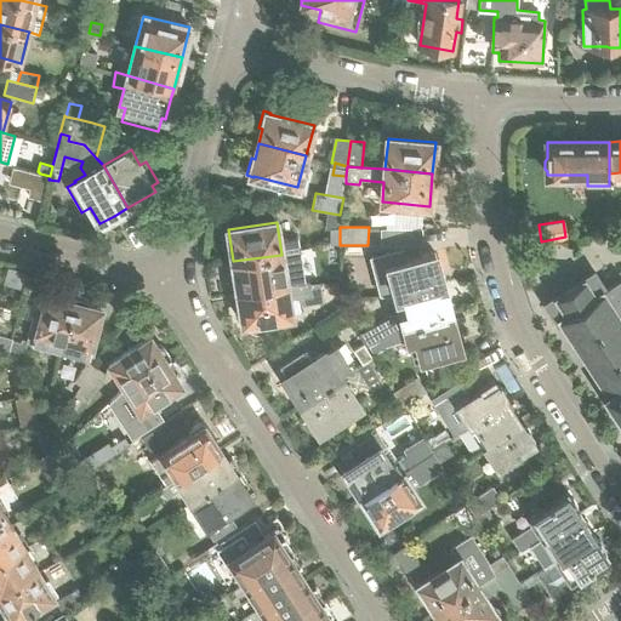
[(423,228),(380,228),(381,246),(423,246),(423,228)]
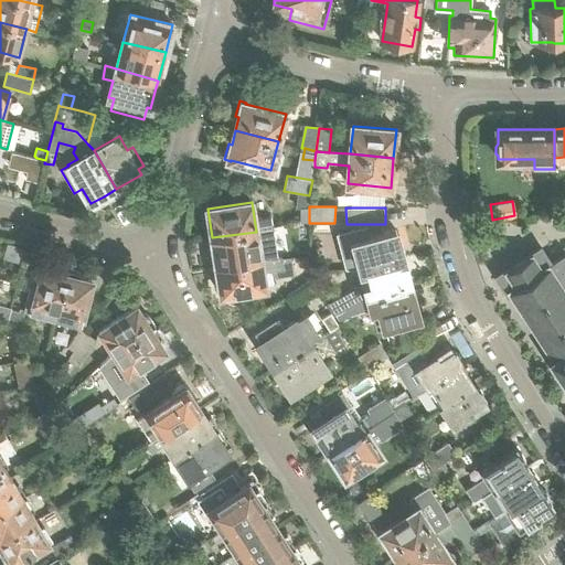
[(403,257),(395,230),(354,241),(361,268),(403,257)]
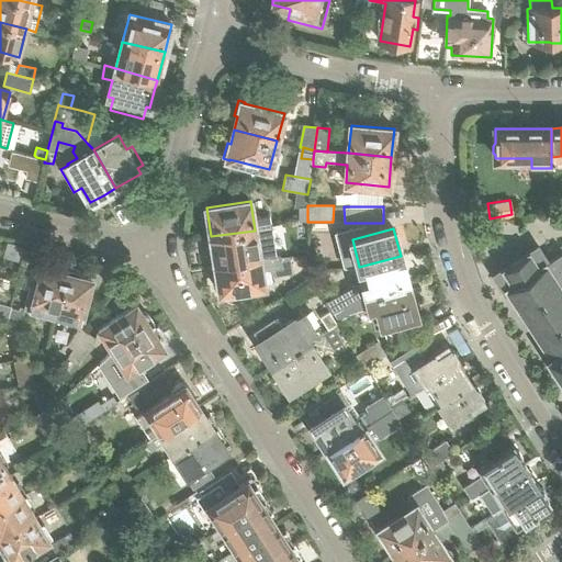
[(259,258),(255,231),(211,236),(215,266),(259,258)]
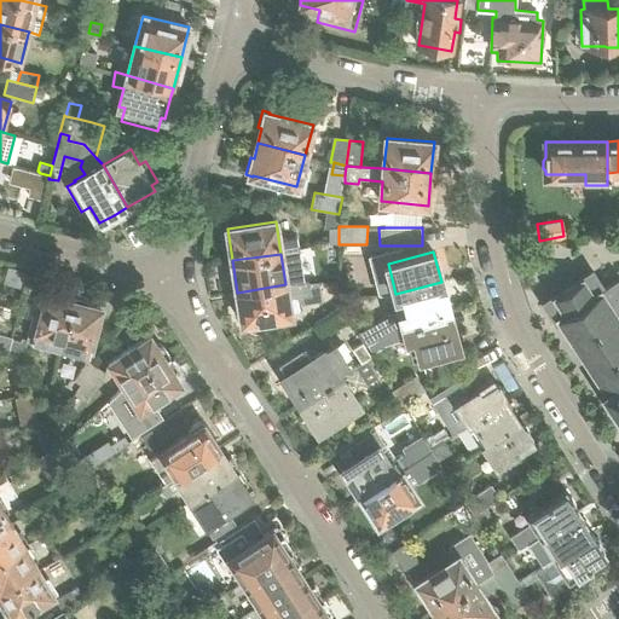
[(618,279),(603,290),(593,273),(545,304),(557,322),(560,319),(608,393),(606,395),(618,416),(618,279)]
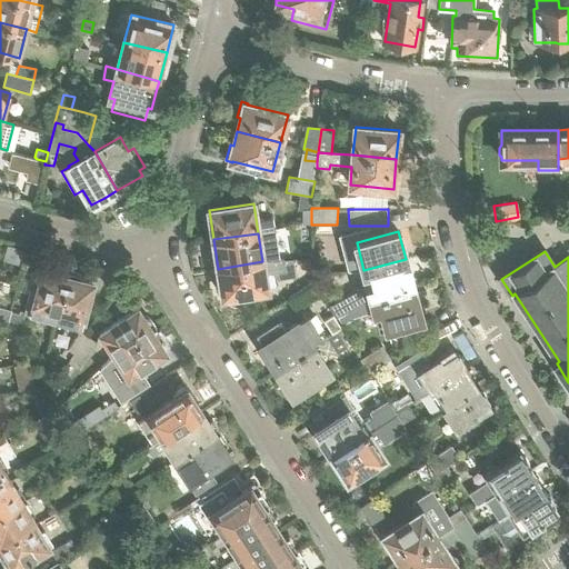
[(338,317),(370,297),(413,287),(406,259),(363,270),(368,286),(357,288),(358,296),(349,297),(330,309),(333,315),(336,318),(338,317)]
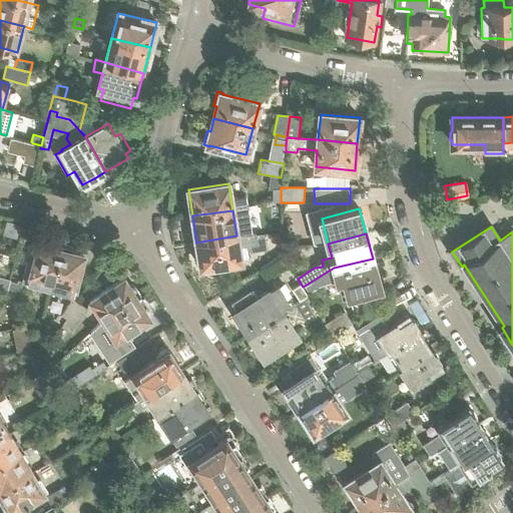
[(240,262),(238,247),(246,246),(247,253),(268,250),(265,234),(241,234),(236,235),(196,242),(200,268),(204,267),(207,273),(212,275),(218,275),(222,271),(223,264),(240,262)]
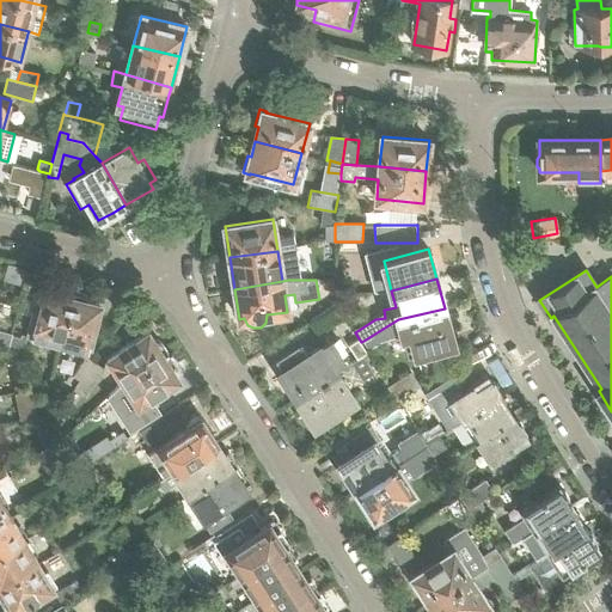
[(62,338),(74,293),(62,289),(56,293),(46,291),(42,304),(36,301),(26,336),(46,341),(48,334),(62,338)]
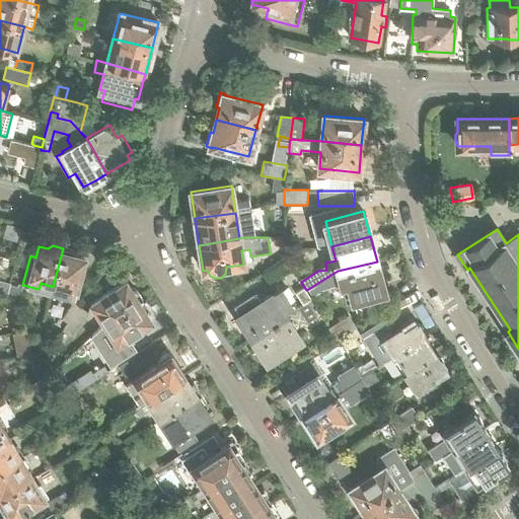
[(80,277),(85,258),(76,255),(73,250),(63,248),(53,287),(66,290),(64,295),(75,298),(78,285),(80,285),(82,278),(80,277)]
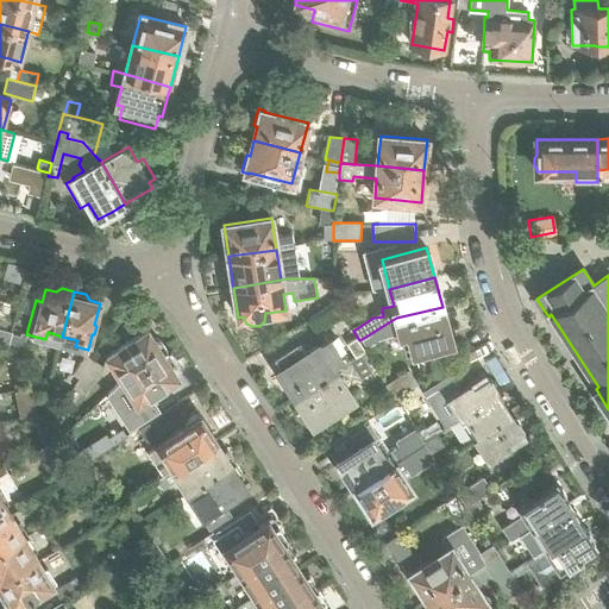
[(316,331),(341,315),(334,303),(309,319),(316,331)]
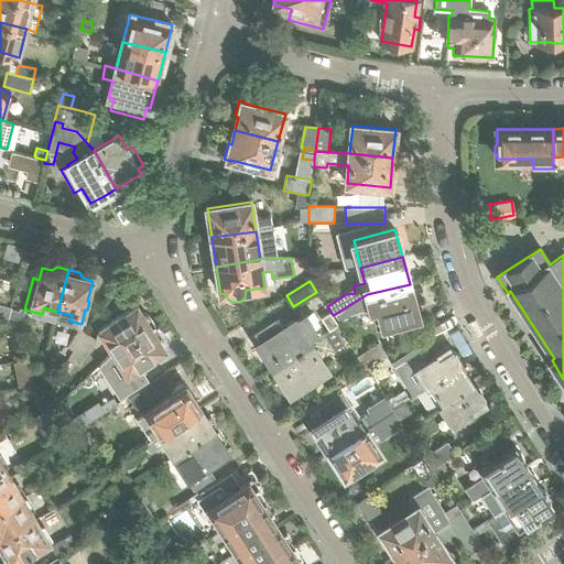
[(418,313),(412,292),(410,284),(367,294),(335,314),(340,322),(351,314),(371,308),(376,324),(418,313)]
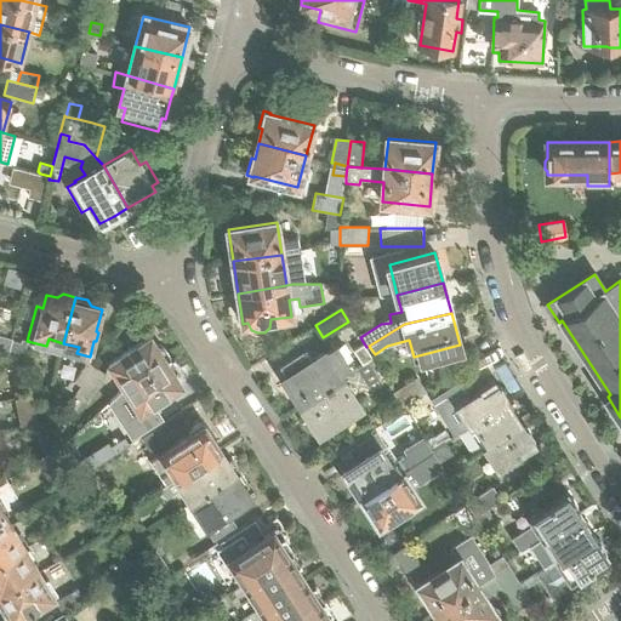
[(0,351),(9,354),(12,341),(13,339),(0,334),(0,351)]
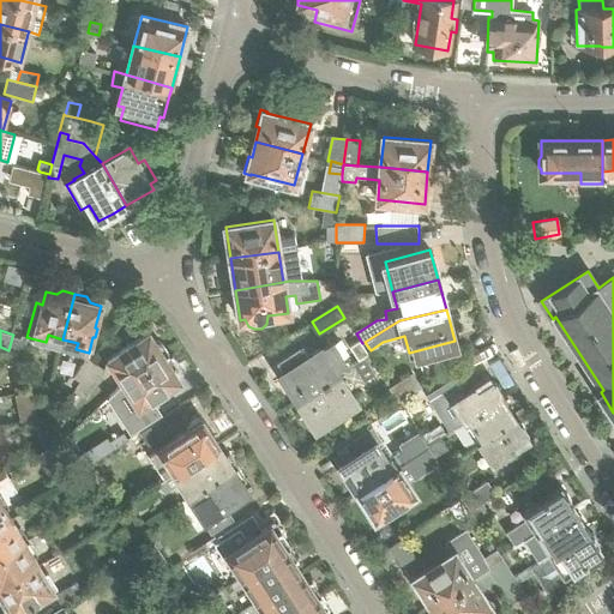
[(168,354),(162,344),(155,342),(149,333),(130,345),(128,344),(121,349),(122,350),(107,360),(122,384),(128,380),(168,354)]
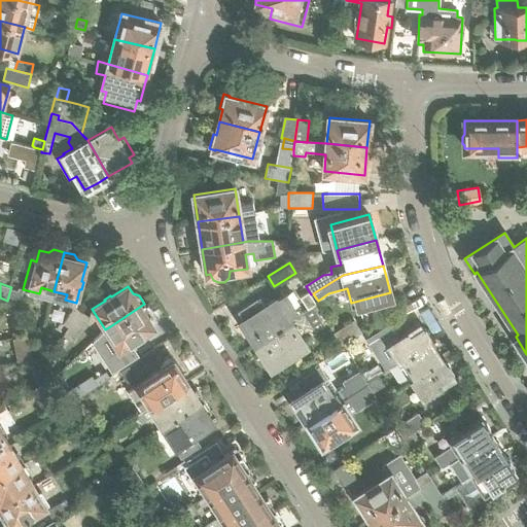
[(18,315),(23,289),(20,287),(19,291),(10,289),(7,301),(16,315),(18,315)]
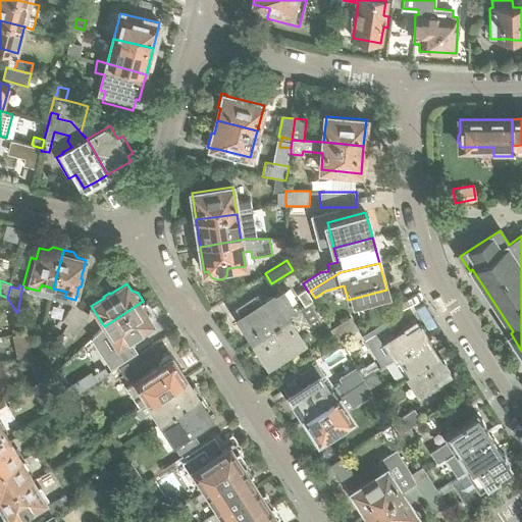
[(314,302),(308,292),(306,289),(297,296),(305,308),(301,310),(302,311),(311,305),(310,304),(314,302)]
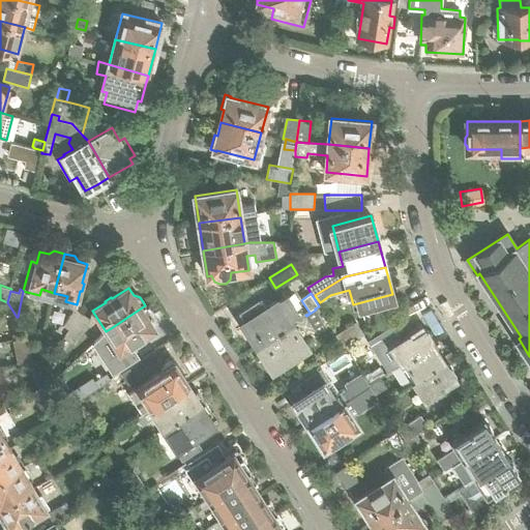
[(293,324),(289,318),(297,312),(288,297),(280,302),(277,300),(266,307),(261,300),(241,313),(246,321),(243,323),(258,347),(293,324)]
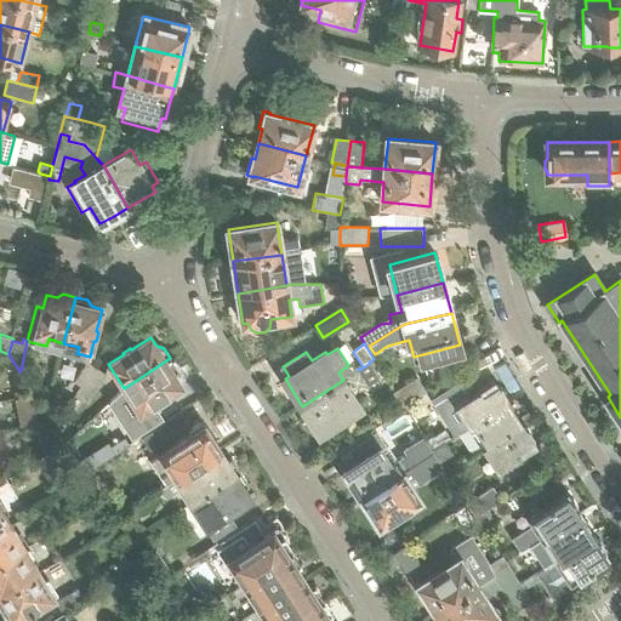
[(157,411),(152,404),(154,403),(155,405),(164,399),(163,398),(182,385),(176,376),(177,369),(170,358),(130,385),(124,388),(144,419),(157,411)]
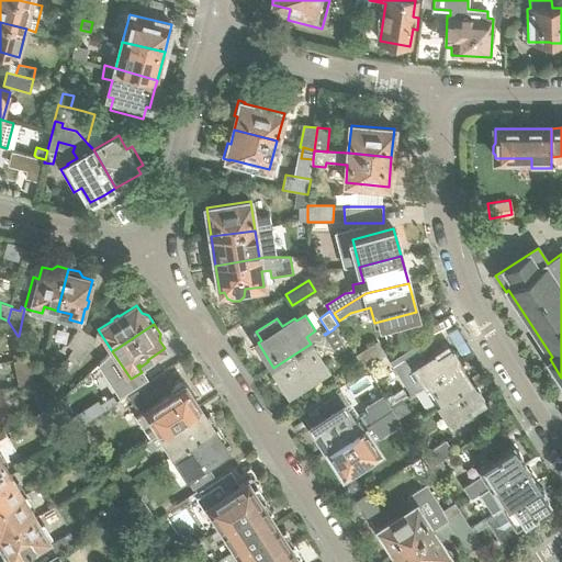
[(74,349),(87,332),(80,327),(68,346),(74,349)]
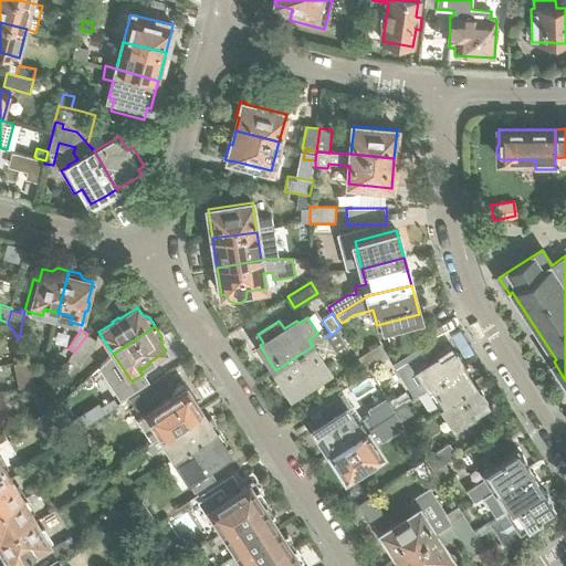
[(346,345),(337,331),(327,337),(336,352),(346,345)]
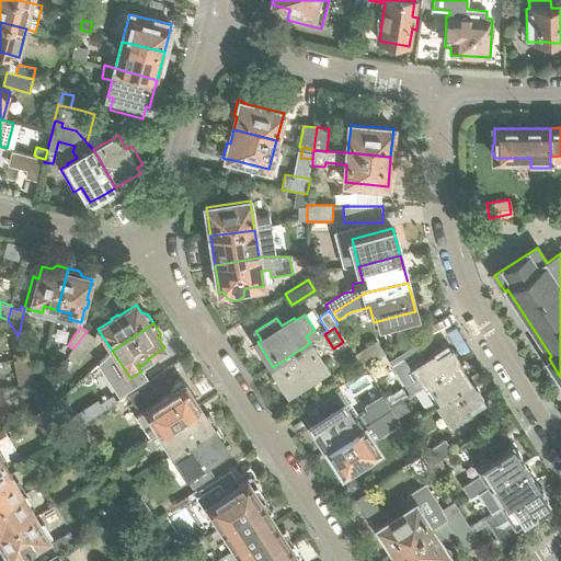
[(79,363),(96,338),(87,331),(73,348),(69,356),(79,363)]
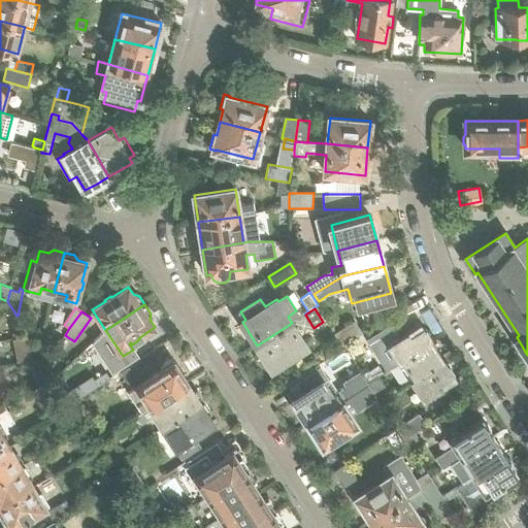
[(343,347),(363,333),(355,320),(341,329),(340,327),(334,330),(336,332),(334,333),(343,347)]
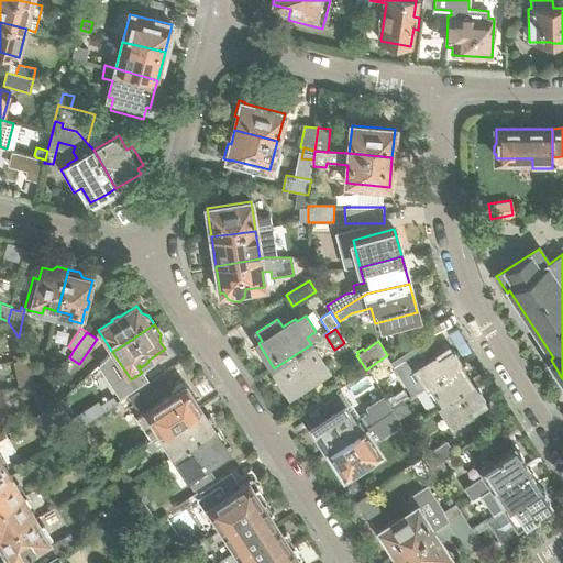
[(326,368),(311,344),(274,368),(289,392),(326,368)]
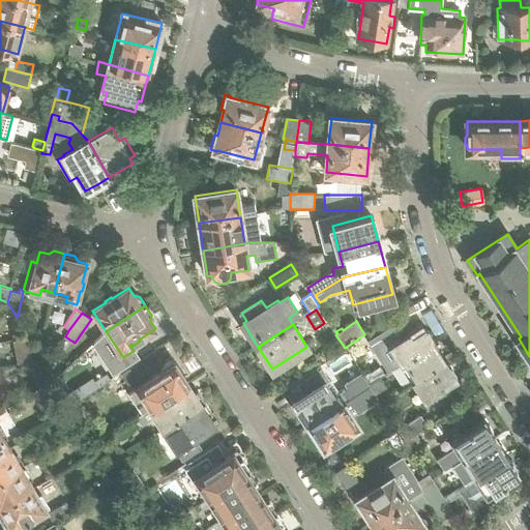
[(402,362),(433,343),(431,340),(432,336),(428,330),(424,329),(421,325),(390,345),(388,341),(380,346),(389,360),(396,356),(402,362)]
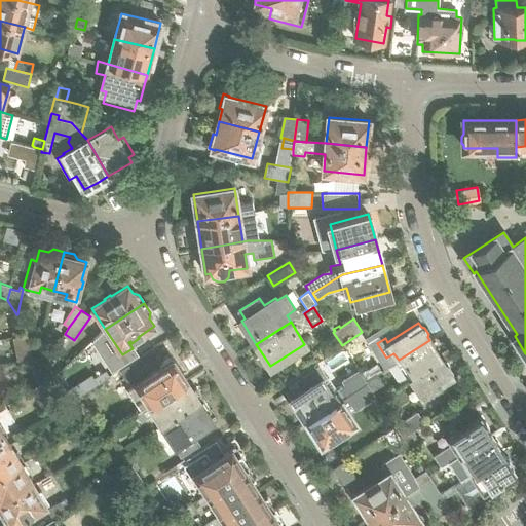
[(414,377),(443,360),(429,340),(399,360),(411,379),(414,377)]
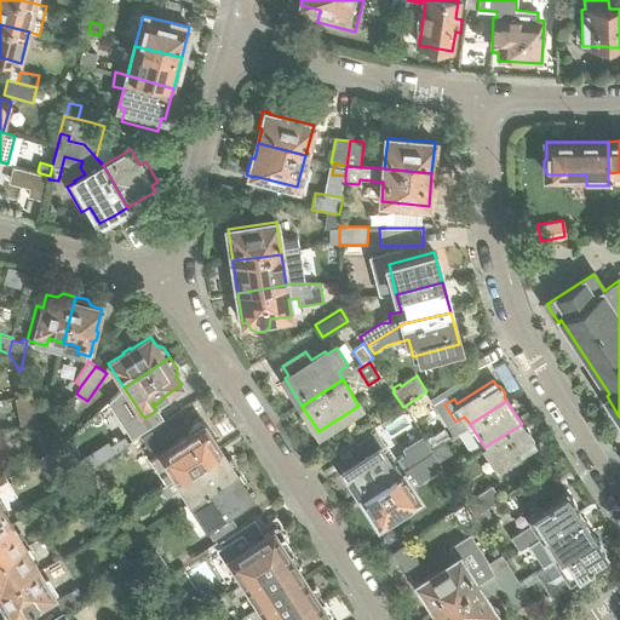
[(142,437),(153,430),(151,430),(144,418),(118,435),(126,447),(142,437)]
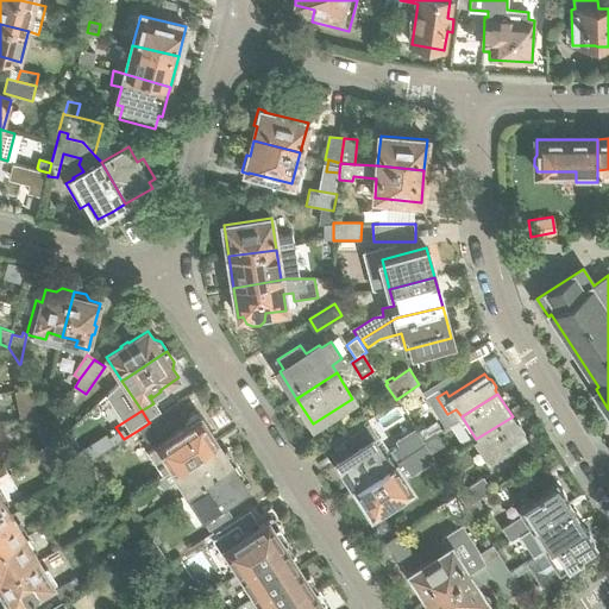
[(163,475),(217,441),(199,413),(184,422),(187,426),(149,451),(163,475)]
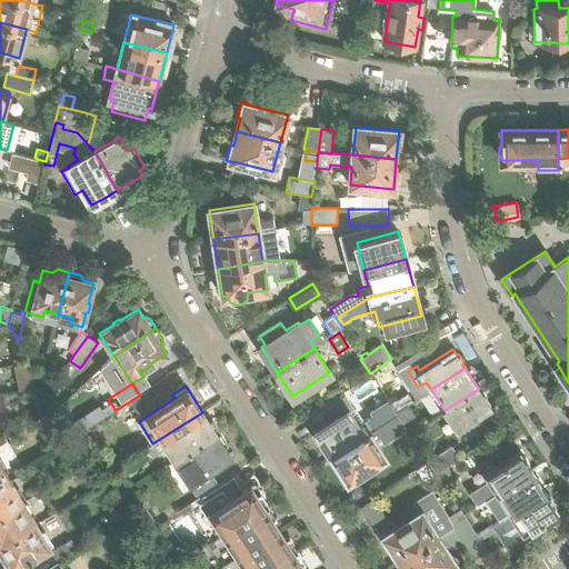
[(480,413),(490,407),(487,402),(488,399),(483,392),(480,391),(479,389),(448,408),(445,410),(457,429),(465,423),(469,430),(483,420),(480,413)]
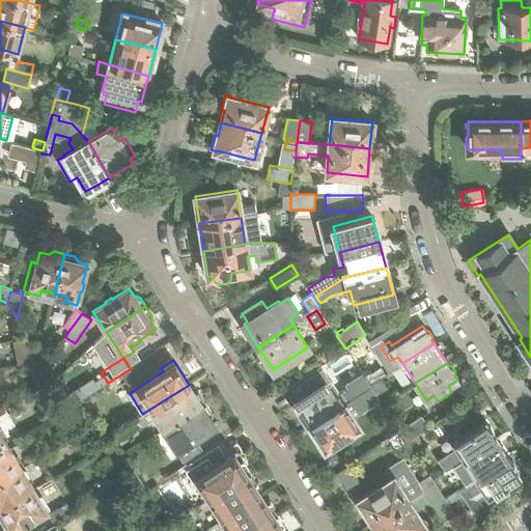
[(141,378),(134,366),(131,368),(121,374),(129,386),(141,378)]
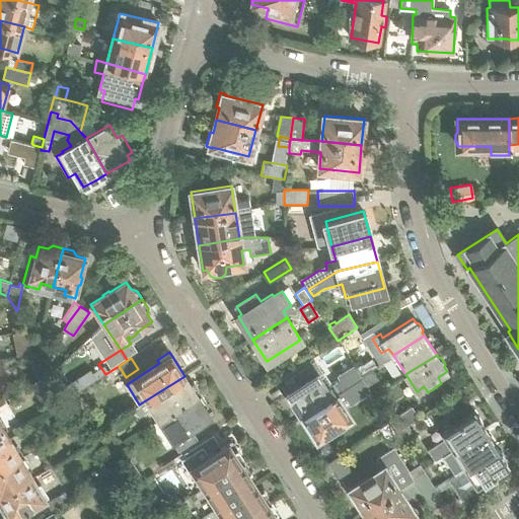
[(375,367),(376,366),(372,359),(360,367),(364,374),(372,369),(375,367)]
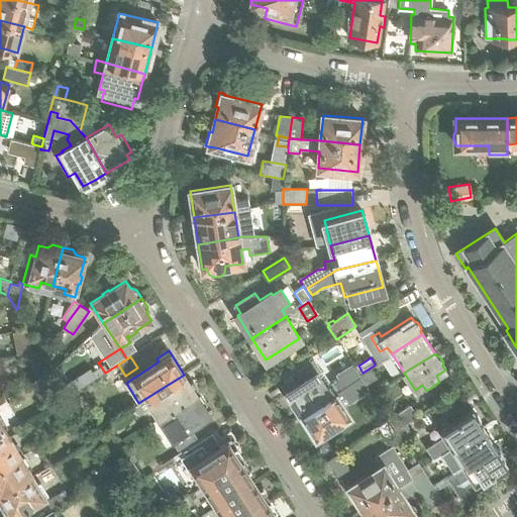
[(325,389),(316,376),(321,373),(314,360),(291,376),(298,386),(287,392),(302,415),(335,394),(341,390),(335,380),(329,384),(330,386),(325,389)]
